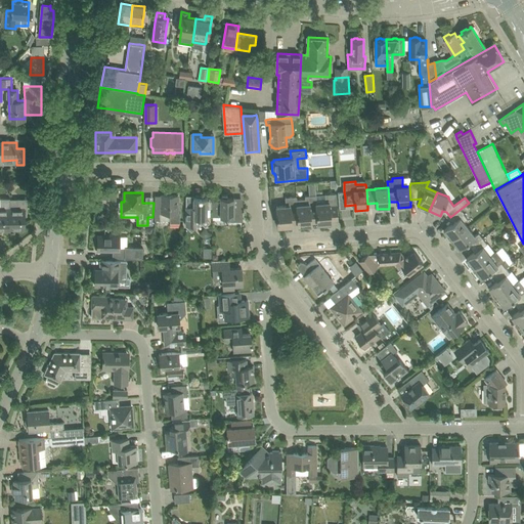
[(317,204),(316,204),(317,214),(317,222),(317,223),(319,223),(319,225),(330,224),(330,223),(332,222),(332,221),(339,220),(338,213),(337,193),(325,194),(325,203),(317,204)]
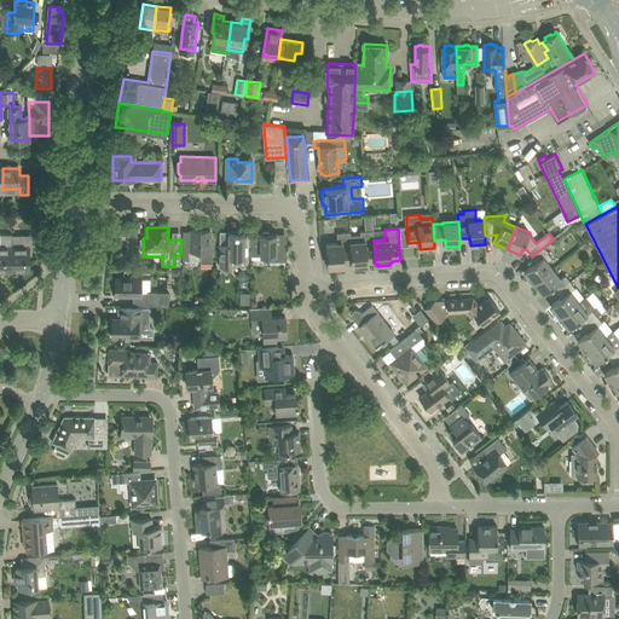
[(213,250),(210,250),(212,231),(191,230),(191,231),(184,231),(183,260),(202,260),(202,262),(213,262),(213,250)]
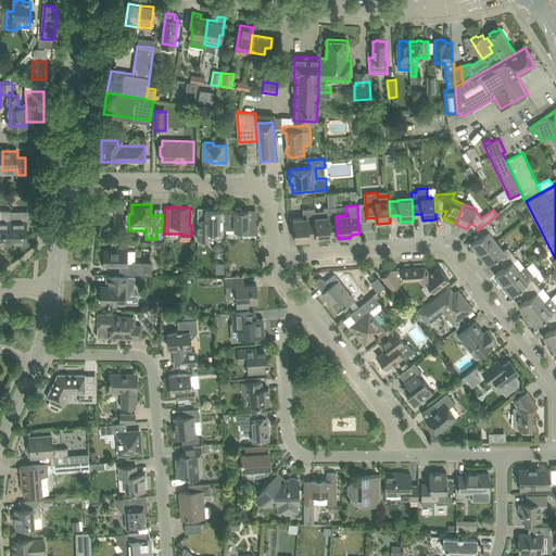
[(315,212),(316,229),(316,237),(316,239),(318,239),(318,241),(329,240),(328,238),(330,238),(330,236),(337,236),(337,227),(336,216),(337,216),(336,206),(324,207),(324,211),(315,212)]
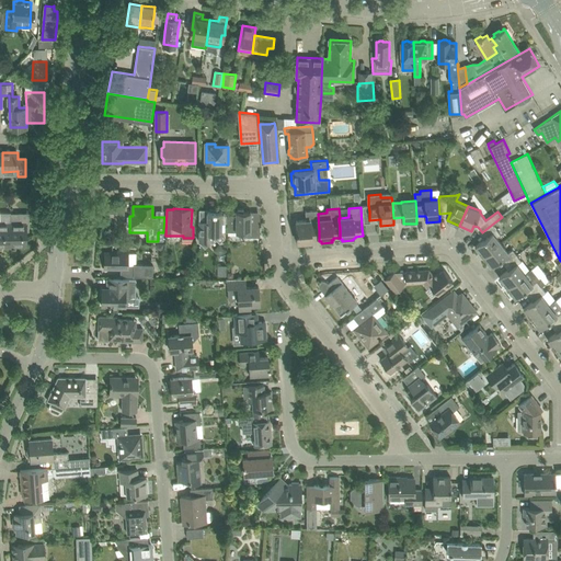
[(199,242),(212,242),(215,238),(219,242),(224,238),(220,233),(221,233),(222,212),(219,212),(219,209),(210,209),(210,212),(207,212),(207,225),(199,225),(199,242)]
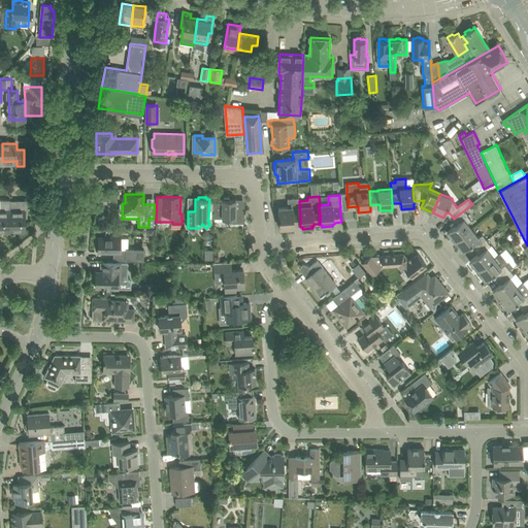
[(230,223),(234,223),(244,223),(245,207),(236,207),(236,199),(230,199),(230,197),(224,197),(224,199),(223,199),(223,202),(215,202),(215,218),(230,218),(230,223)]
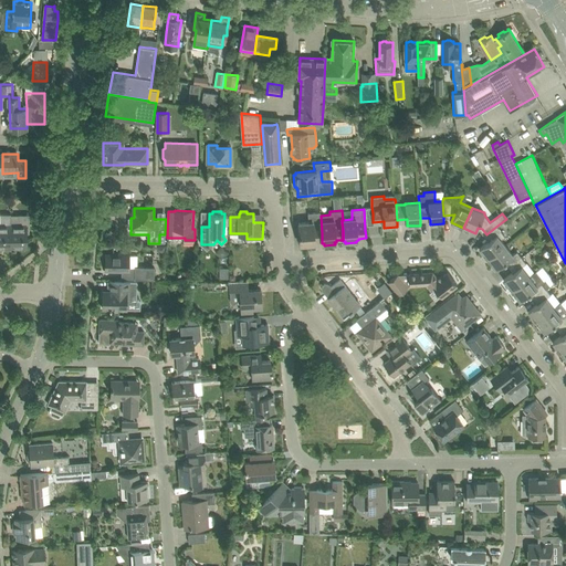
[(308,222),(299,223),(301,244),(303,244),(303,247),(313,245),(313,244),(315,243),(315,242),(322,241),(322,233),(321,216),(321,212),(308,213),(308,222)]
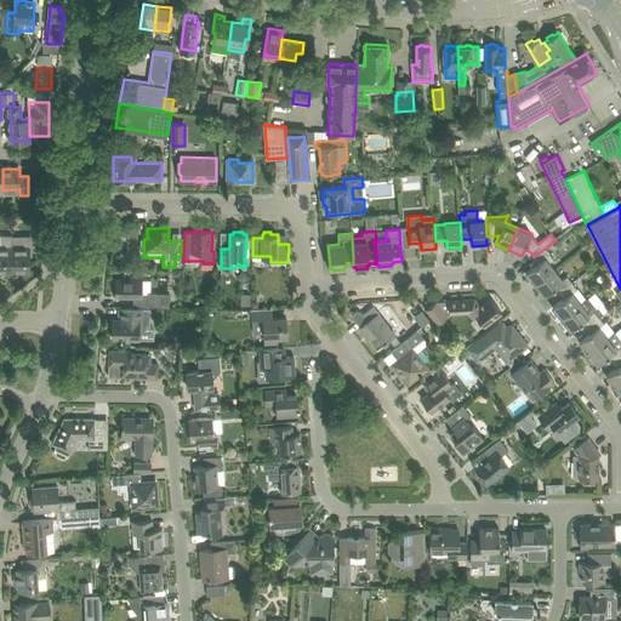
[(0,245),(0,271),(12,271),(12,248),(12,235),(1,235),(1,245),(0,245)]
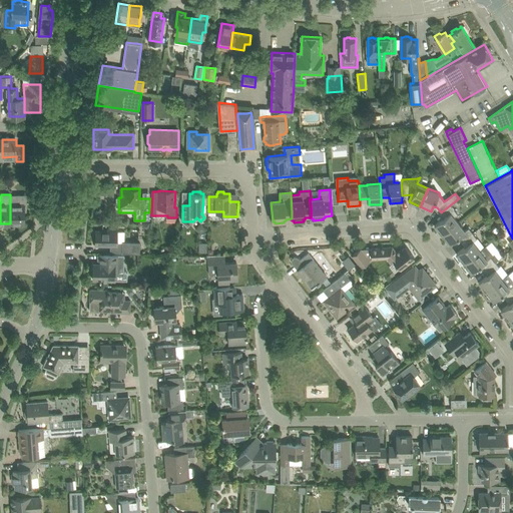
[(17,194),(10,194),(10,204),(10,223),(25,223),(25,207),(27,207),(27,194),(17,194)]
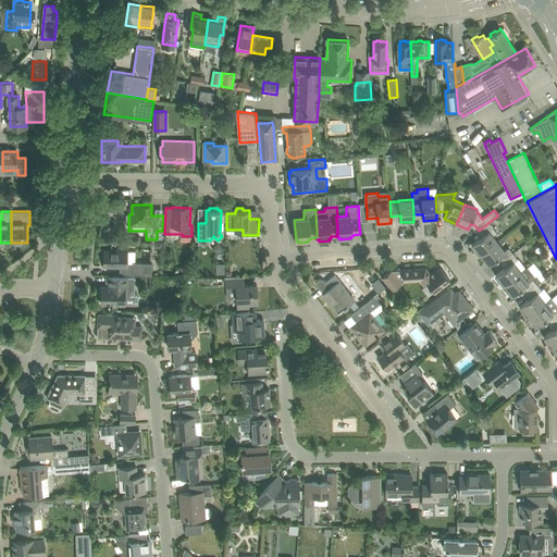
[(471,245),(480,255),(497,242),(493,236),(497,233),(490,222),(479,231),(482,236),(471,245)]
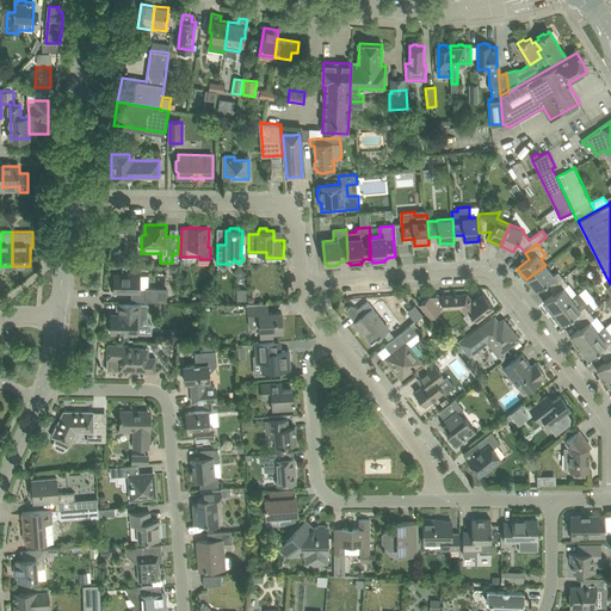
[(545,265),(526,279),(535,291),(544,283),(547,282),(551,287),(563,278),(559,272),(554,276),(545,265)]
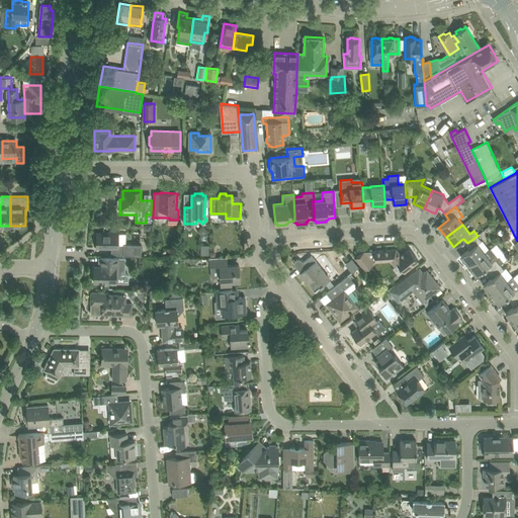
[(111,255),(121,255),(141,256),(141,245),(118,245),(118,232),(109,232),(109,234),(97,233),(97,247),(111,248),(111,255)]
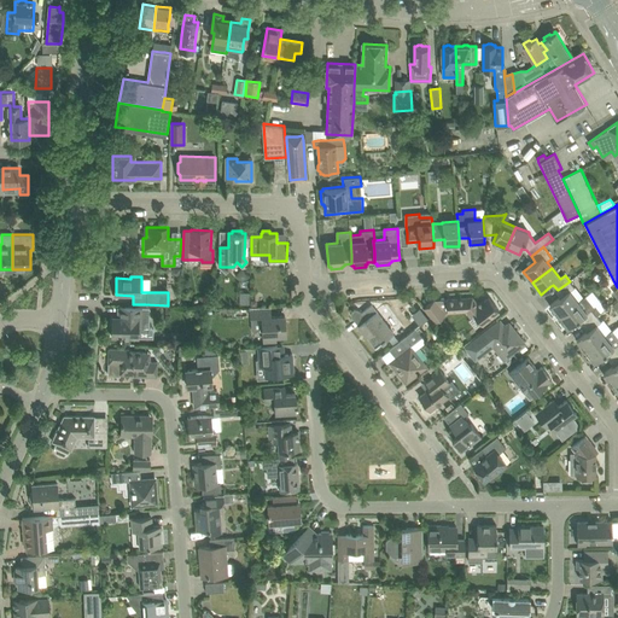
[(560,298),(549,305),(559,316),(578,302),(570,291),(575,287),(570,281),(558,290),(563,296),(560,298)]
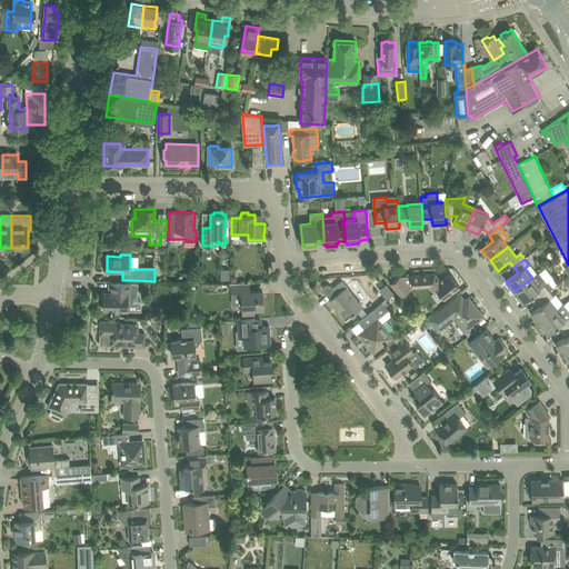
[(525,268),(532,278),(538,273),(530,263),(529,265),(525,268)]
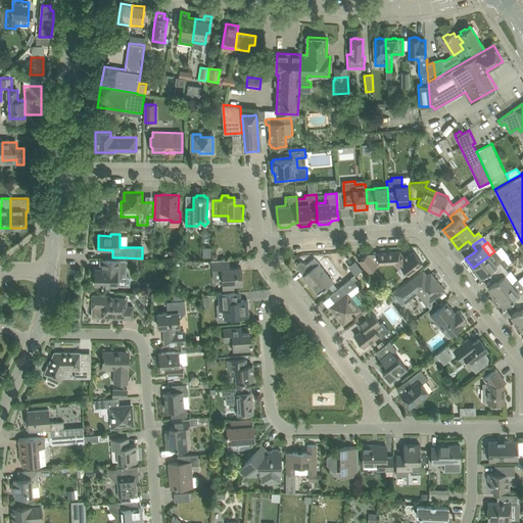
[(504,258),(508,264),(513,260),(502,246),(495,250),(503,259),(504,258)]
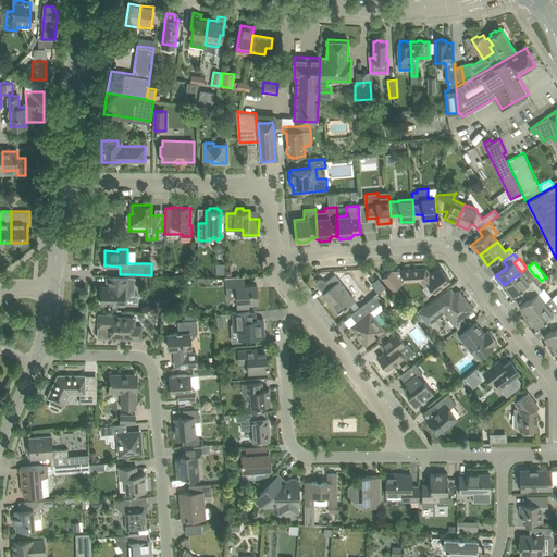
[(217,268),(217,274),(225,274),(225,263),(219,263),(219,268),(217,268)]
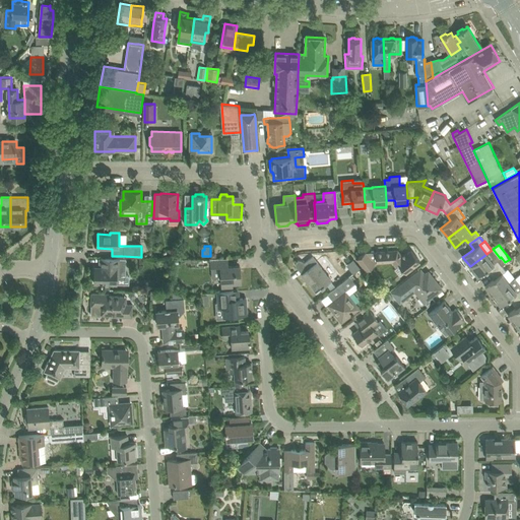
[(486,254),(470,266),(477,276),(486,269),(488,268),(492,273),(502,265),(505,262),(501,257),(500,258),(493,249),(492,250),(486,254)]
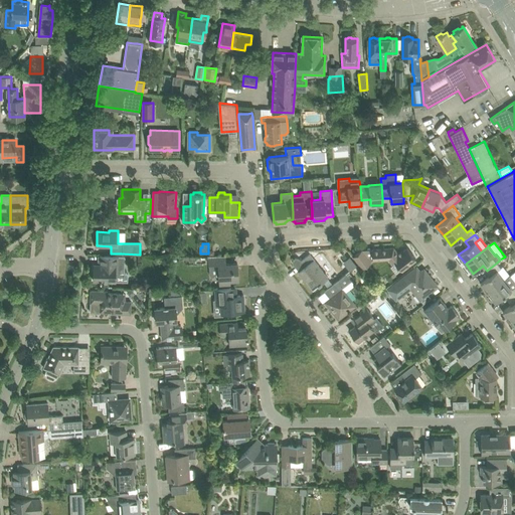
[(393,247),(372,249),(373,260),(389,259),(393,265),(395,263),(401,270),(408,265),(415,259),(407,247),(402,251),(401,249),(397,252),(393,247)]
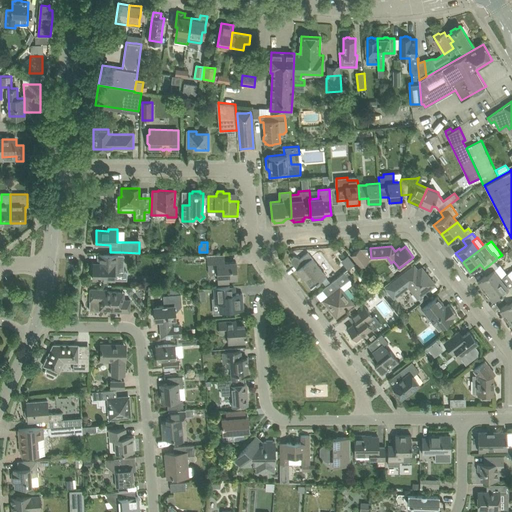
[(369,260),(359,248),(352,255),(361,266),(369,260)]
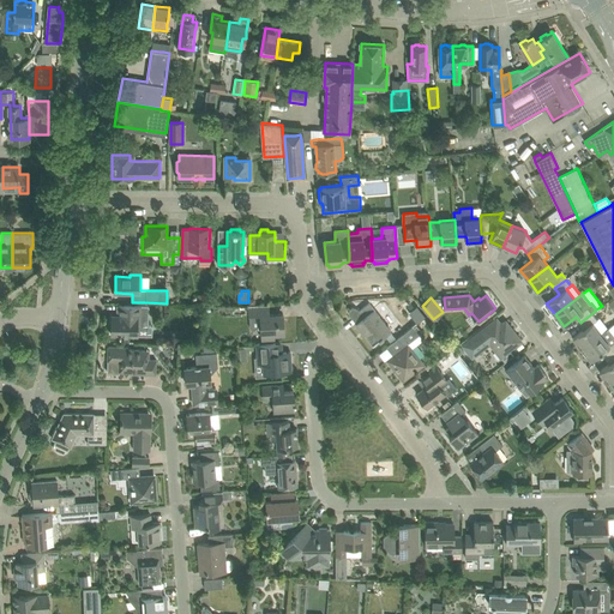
[(349,312),(349,313),(349,314),(350,314),(350,315),(356,323),(356,324),(373,345),(385,336),(391,343),(396,338),(391,331),(369,302),(359,311),(357,309),(357,308),(356,308),(356,307),(355,307),(354,307),(353,307),(351,308),(350,308),(350,309),(349,309),(349,311),(349,312)]
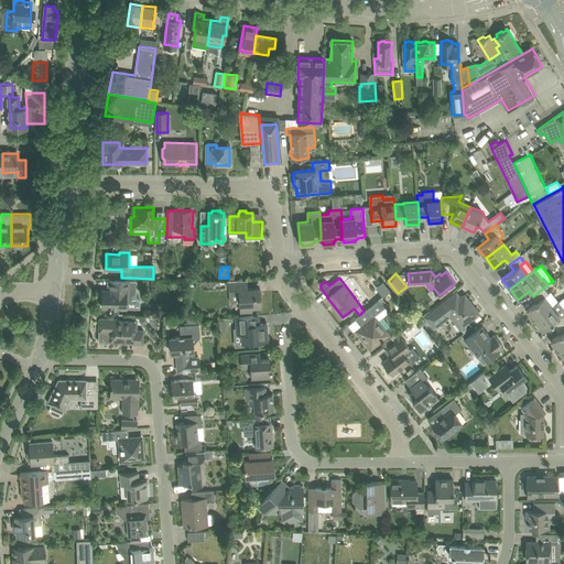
[(137,281),(130,280),(109,280),(109,289),(102,289),(102,307),(127,307),(127,299),(137,299),(137,281)]
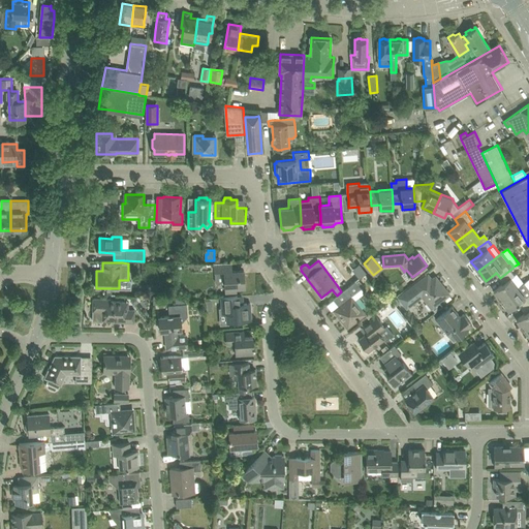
[(225,282),(226,291),(237,290),(237,287),(245,287),(244,270),(231,271),(231,262),(214,262),(215,271),(222,271),(222,282),(225,282)]
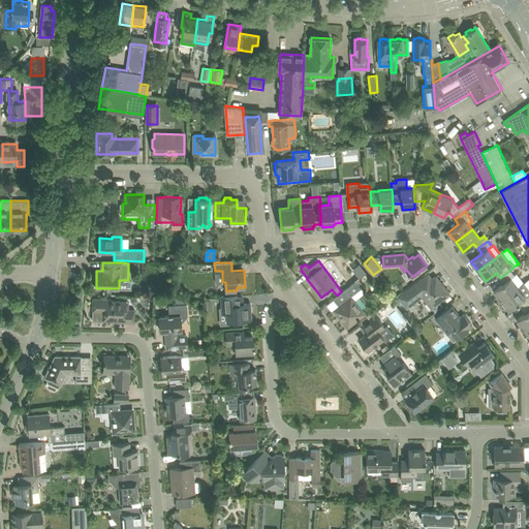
[(502,284),(494,290),(501,301),(518,287),(510,278),(515,275),(510,270),(500,278),(504,282),(502,284)]
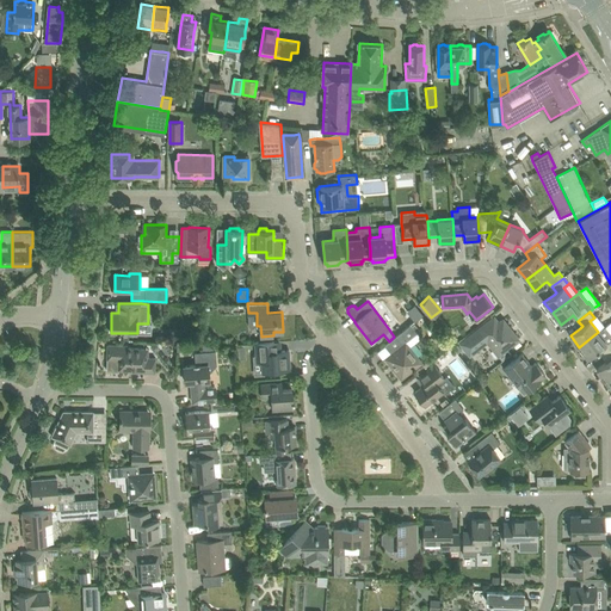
[(598,332),(605,327),(597,316),(594,318),(590,321),(598,332)]
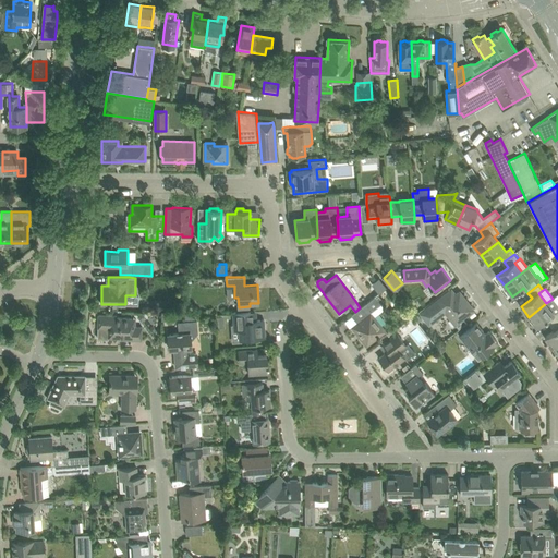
[(450,291),(436,301),(420,313),(429,325),(447,312),(451,317),(450,319),(461,320),(462,318),(474,310),(460,291),(455,295),(450,291)]
